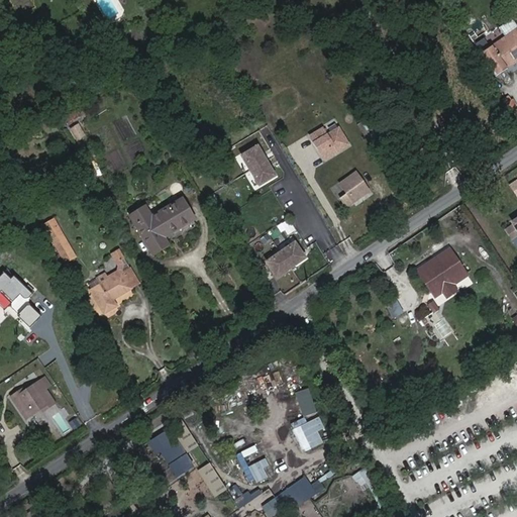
[(190,31),(184,21),(174,27),(180,37),(190,31)]
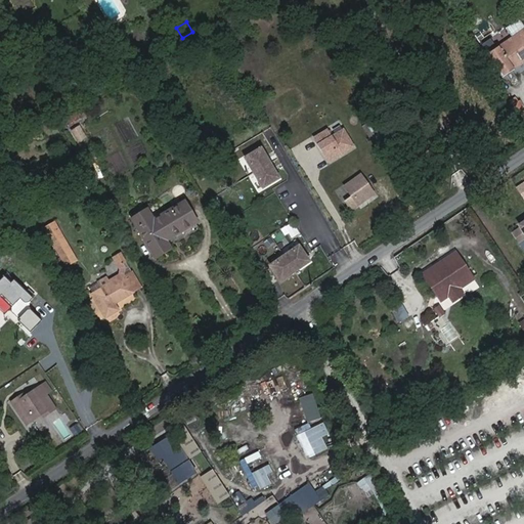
[(192,32),(182,38),(186,45),(197,39),(192,32)]
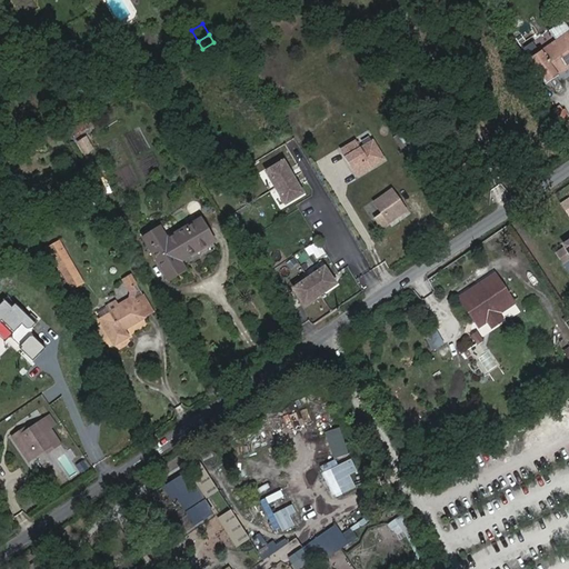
[(568,37),(530,62),(547,88),(557,80),(555,75),(568,65),(568,37)]
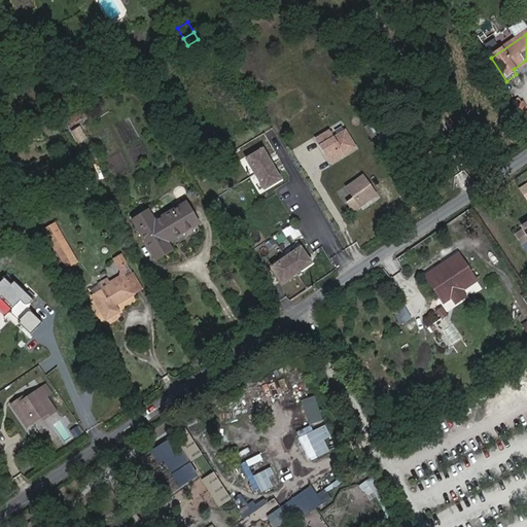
[(491,53),(500,46),(495,38),(486,44),(491,53)]
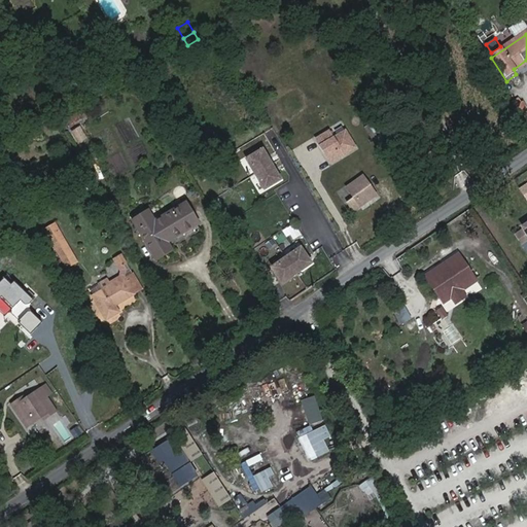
[(516,74),(526,67),(526,60),(514,69),(516,74)]
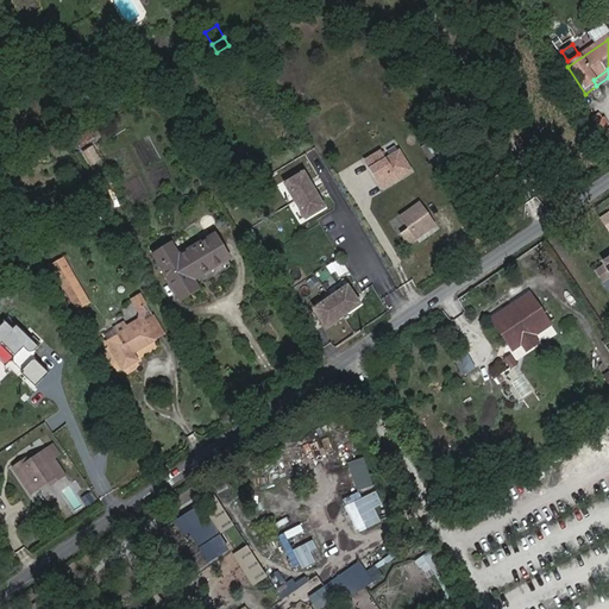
[(601,124),(589,132),(596,145),(608,137),(601,124)]
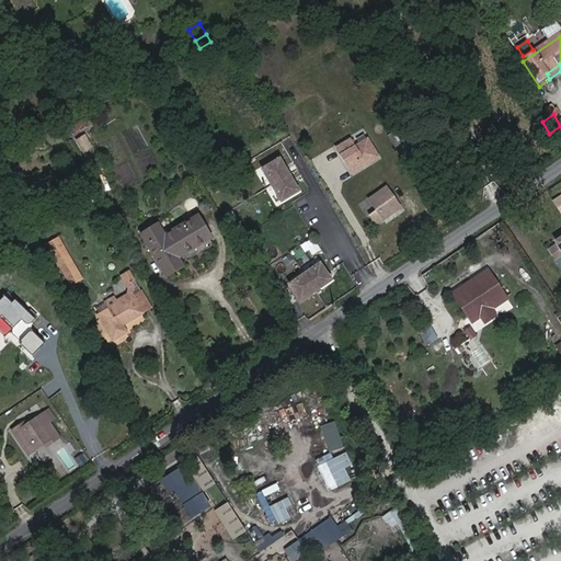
[(263,130),(245,140),(264,172),(282,162),(263,130)]
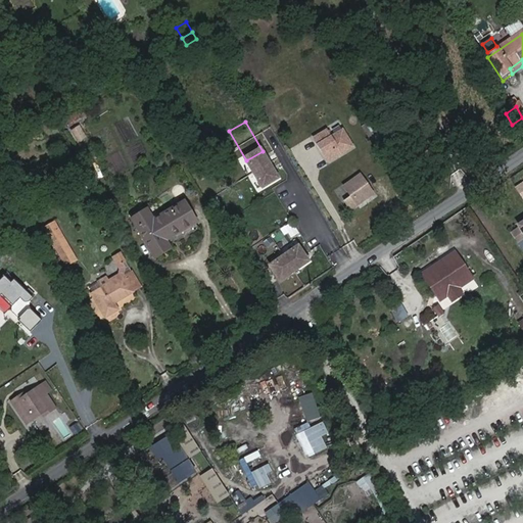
[(79,144),(89,139),(81,125),(70,131),(79,144)]
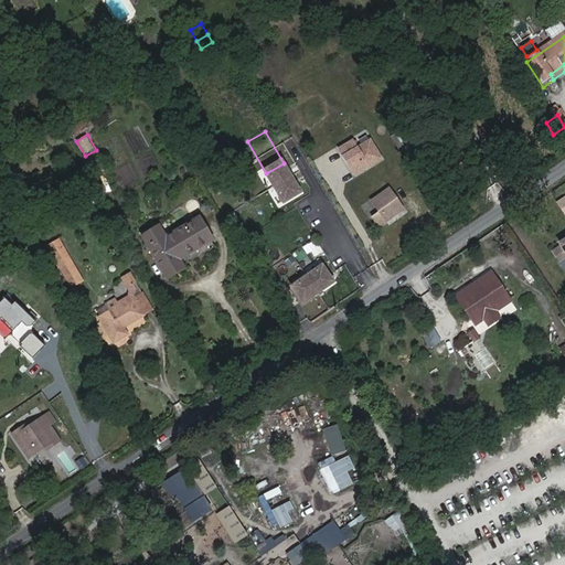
[(354,176),(380,159),(370,140),(356,148),(352,140),(338,149),(354,176)]
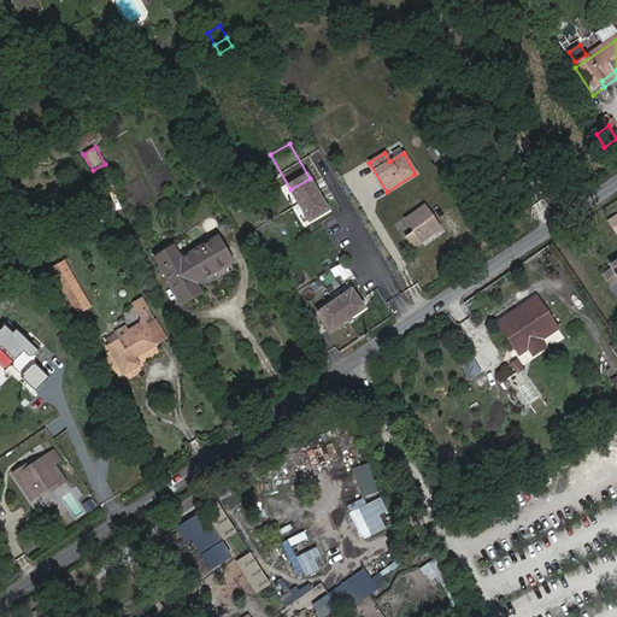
[(406,224),(413,235),(407,240),(413,250),(441,231),(428,210),(406,224)]
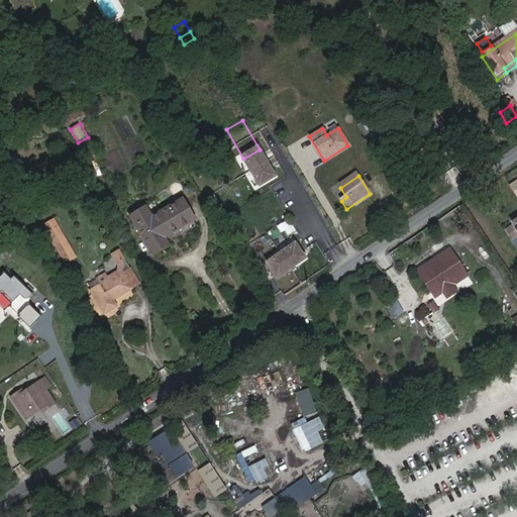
[(96,194),(81,186),(75,197),(91,205),(96,194)]
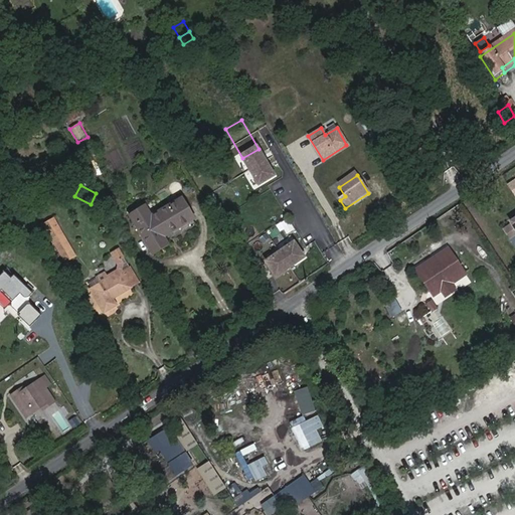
[(166,240),(195,222),(184,203),(155,220),(153,216),(137,224),(154,255),(169,246),(166,240)]
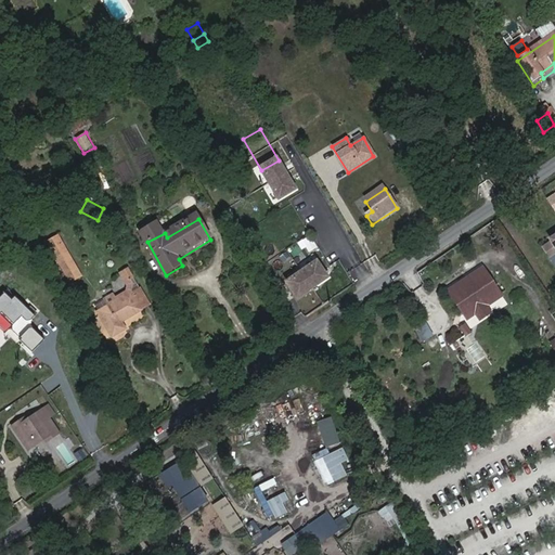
[(144,235),(147,242),(165,233),(160,226),(144,235)]
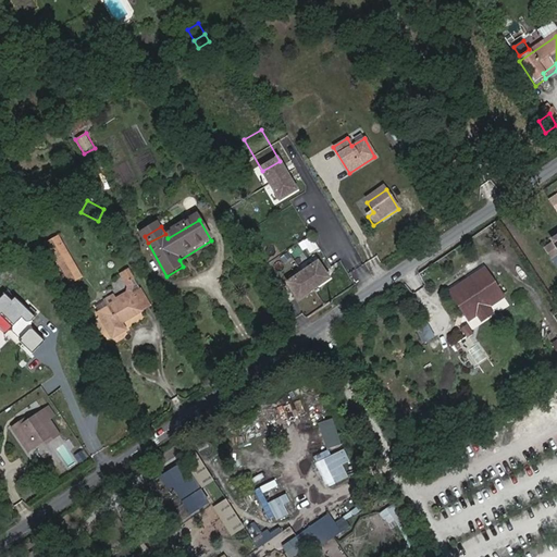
[(556,234),(548,240),(551,244),(544,248),(552,258),(556,254),(556,234)]
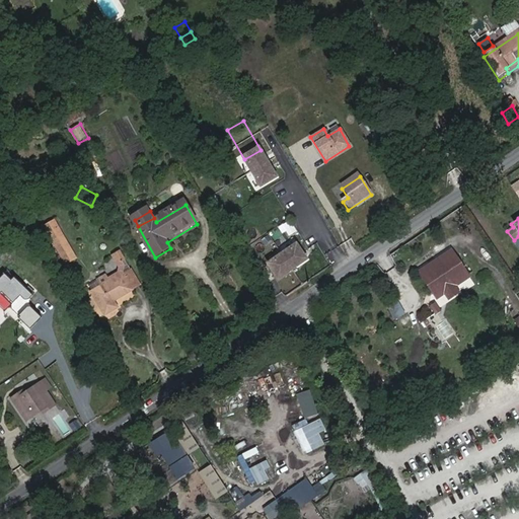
[(292,220),(284,223),(290,236),(297,233),(292,220)]
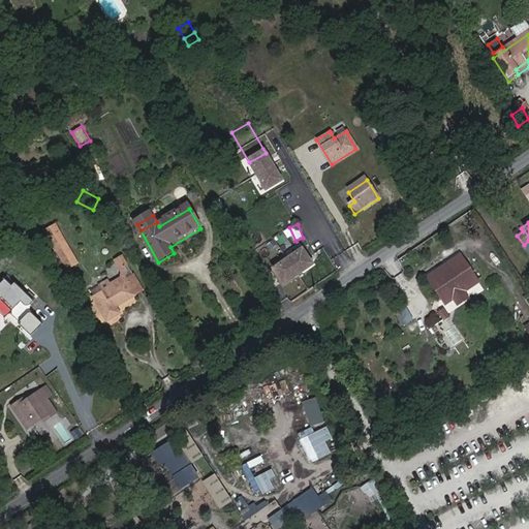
[(55,225),(45,231),(66,268),(76,262),(55,225)]
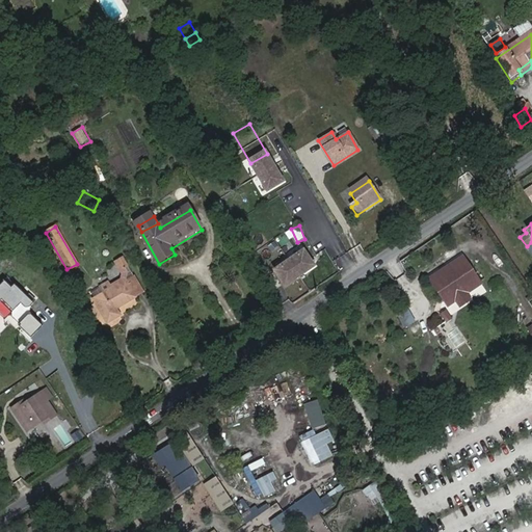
[(303,255),(275,274),(286,290),(315,270),(303,255)]
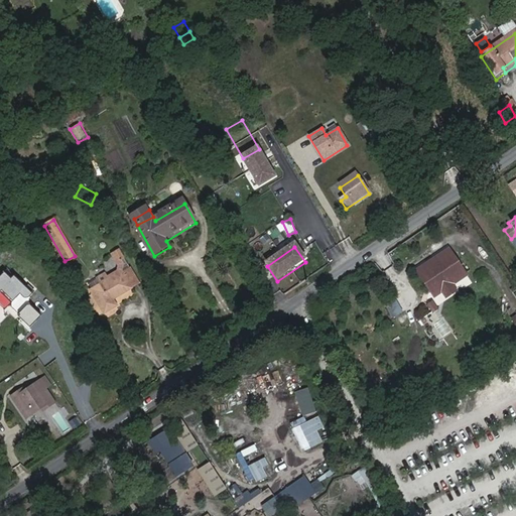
[(116,270),(107,275),(109,278),(130,266),(120,248),(110,254),(117,266),(116,270)]
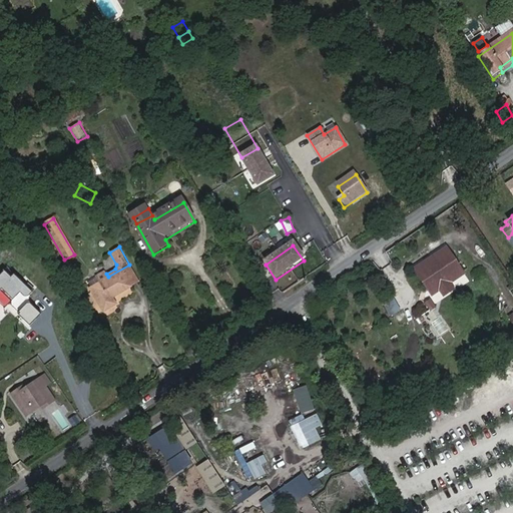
[(449,248),(428,262),(433,269),(454,255),(449,248)]
